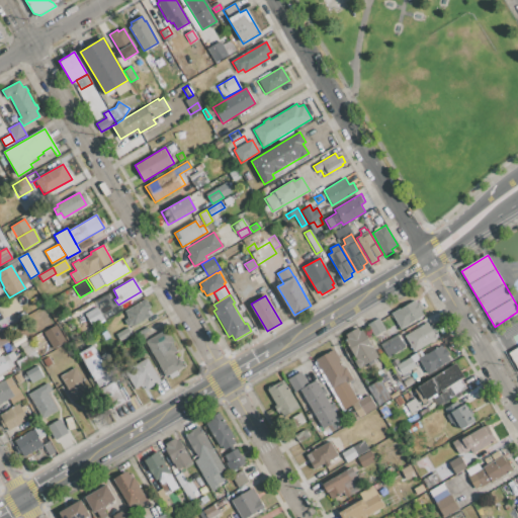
[(4,318),(0,311),(0,306),(15,298),(21,309),(4,318)]
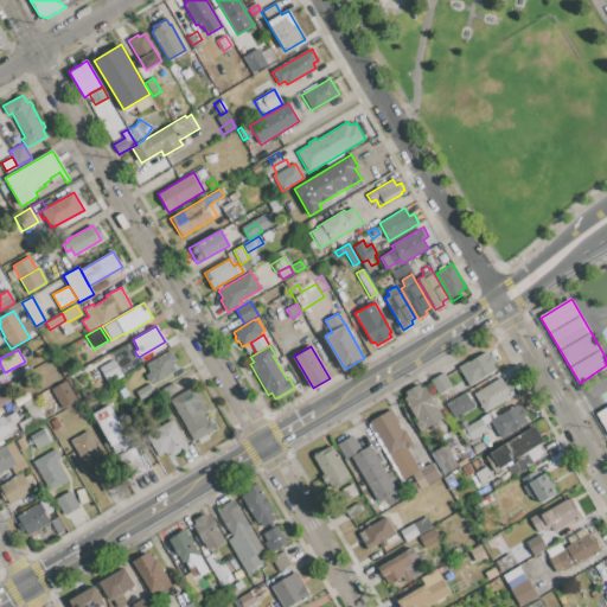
[(172,363),(176,370),(155,382),(154,381),(151,383),(146,375),(149,372),(146,364),(171,351),(176,360),(172,363)]
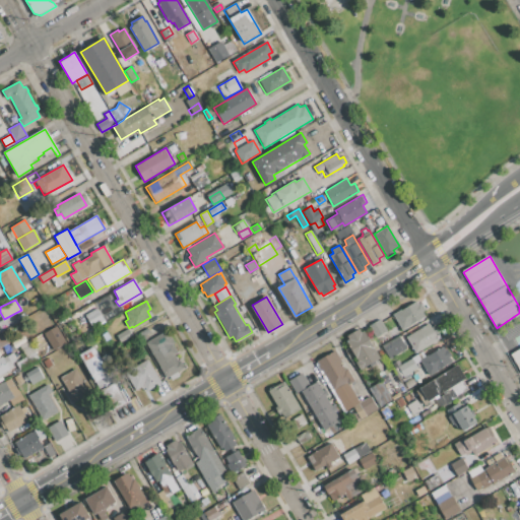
[(421,311),(426,317),(402,330),(393,315),(416,302),(418,305),(420,304),(425,310),(421,311)]
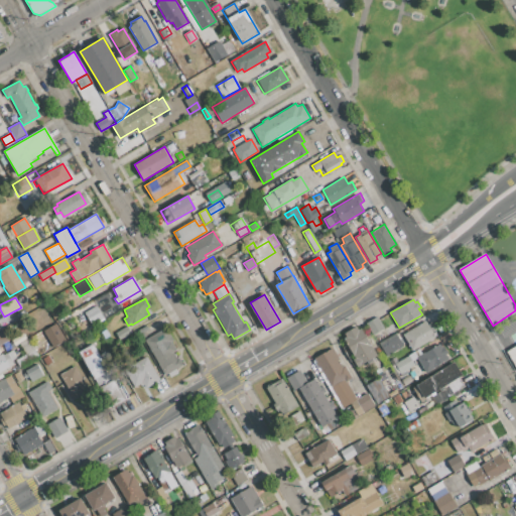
[(96,305),(103,317),(92,325),(85,312),(96,305)]
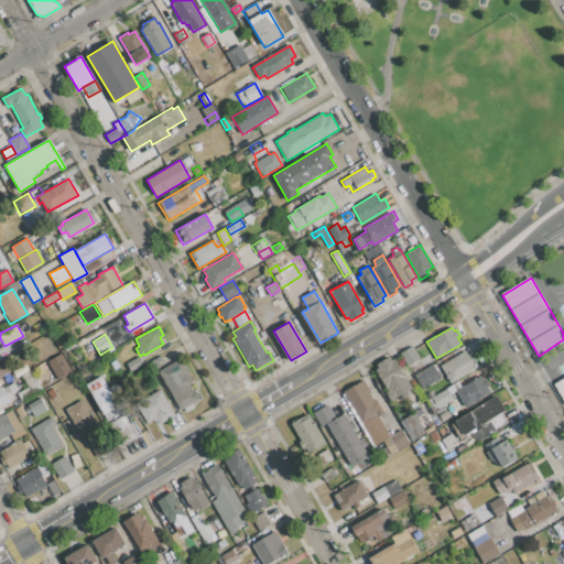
[(420,359),(408,366),(400,353),(412,346),(420,359)]
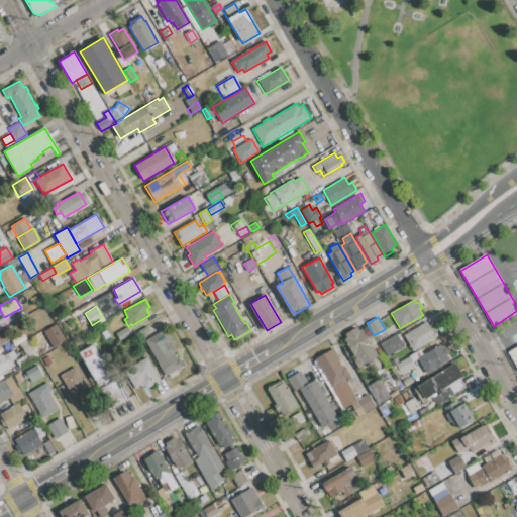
[(429,325),(431,324),(435,331),(433,332),(436,337),(413,351),(404,335),(427,321),(429,325)]
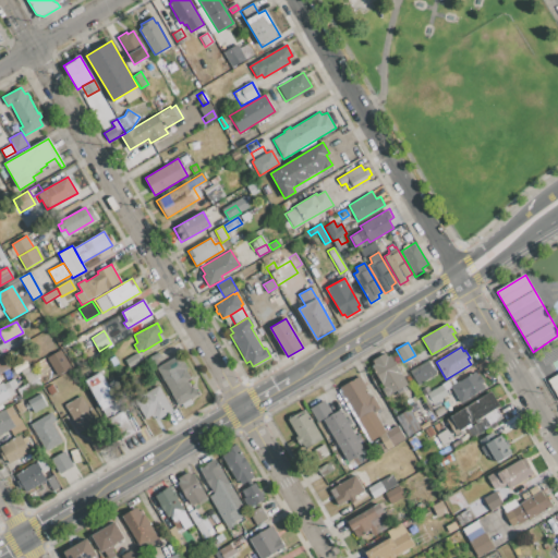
[(63,368),(56,354),(61,351),(69,365),(63,368)]
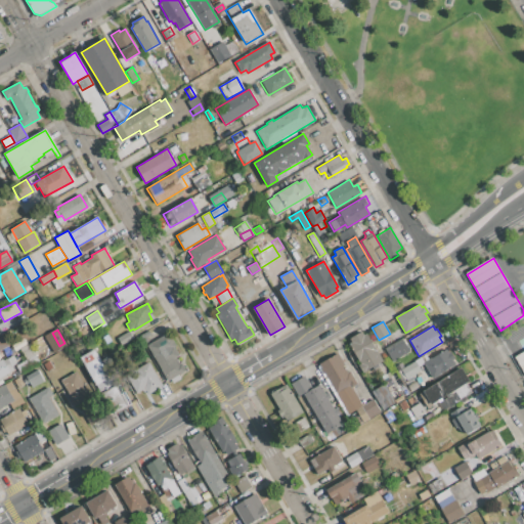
[(31,341),(27,335),(34,331),(38,337),(31,341)]
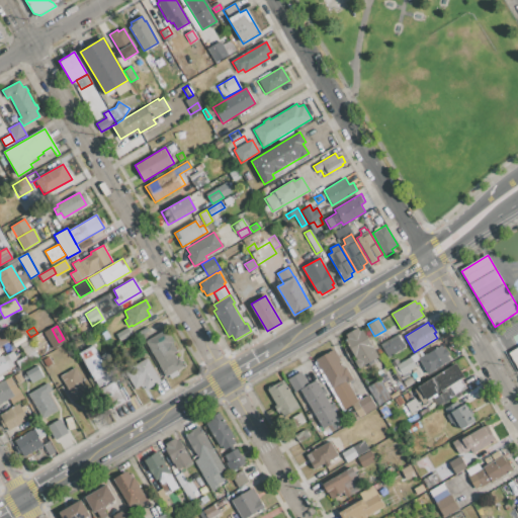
[(374,363),(369,366),(367,362),(358,367),(355,361),(357,360),(345,339),(347,338),(345,334),(357,327),(359,331),(361,330),(377,356),(372,359),(374,363)]
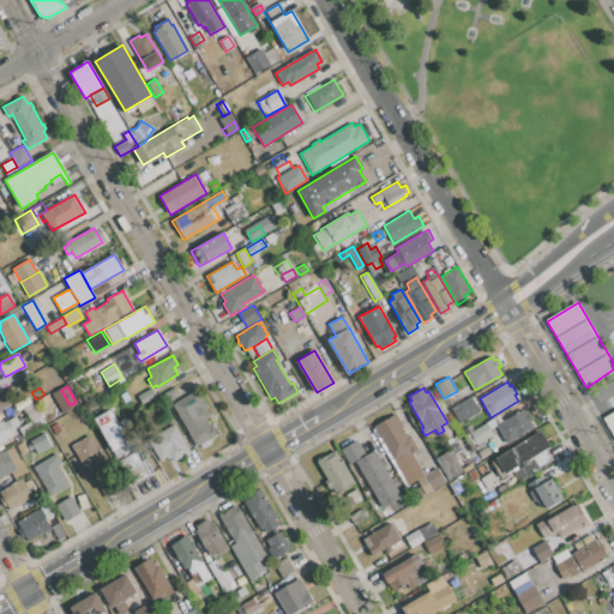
[(150,389),(156,398),(143,405),(138,396),(150,389)]
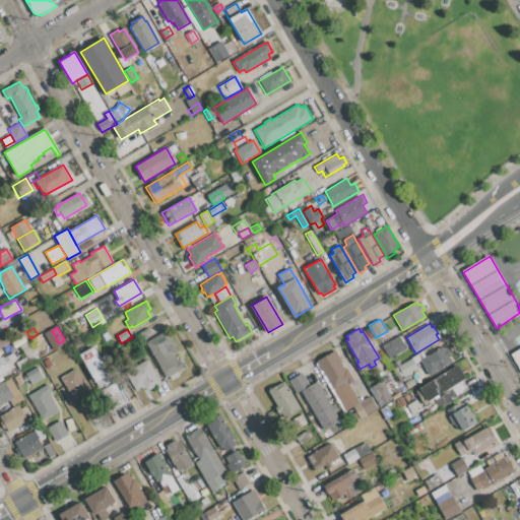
[(180,361),(184,368),(178,372),(180,375),(172,380),(169,377),(166,379),(144,343),(167,330),(174,343),(173,344),(178,352),(173,354),(178,363),(180,361)]
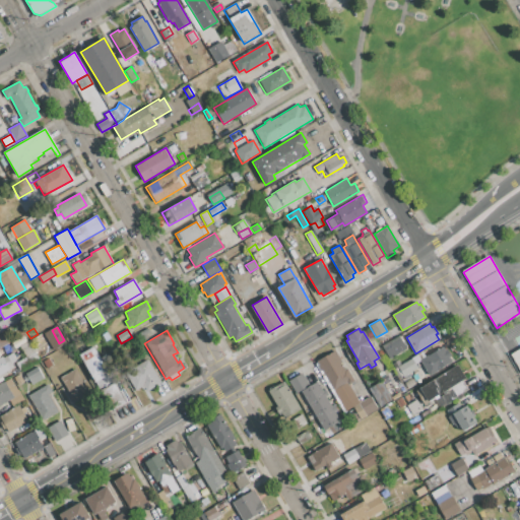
[(110,338),(106,341),(102,335),(106,332),(110,338)]
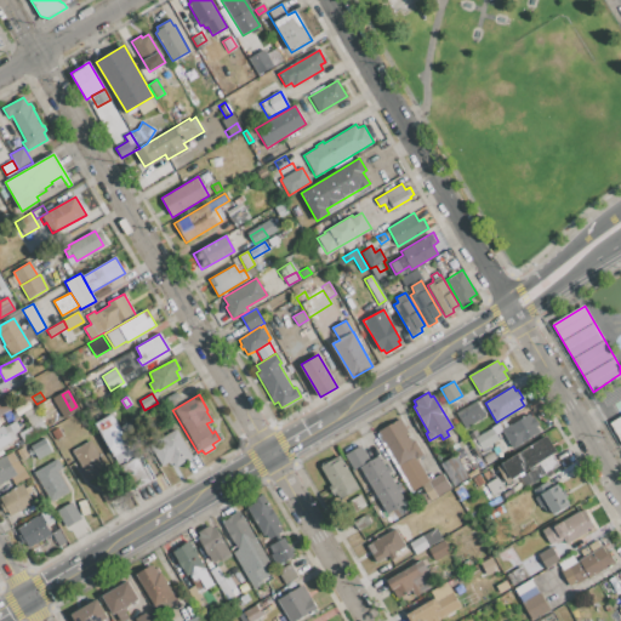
[(17,417),(12,408),(26,399),(32,409),(23,414),(17,417)]
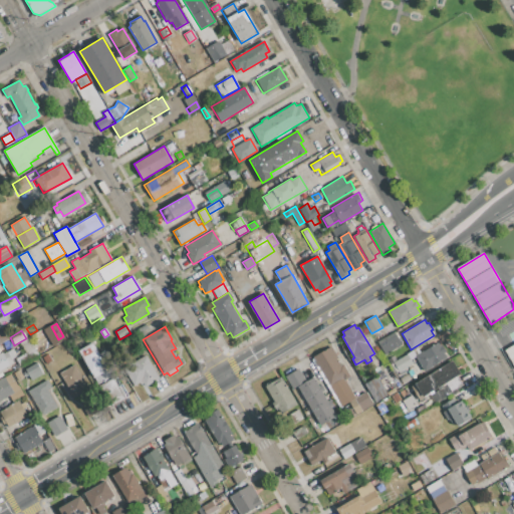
[(380,347),(376,341),(394,331),(398,337),(380,347)]
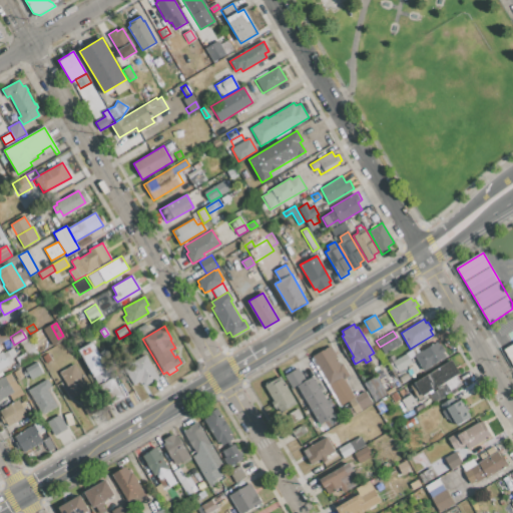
[(399,344),(395,338),(401,334),(404,341),(399,344)]
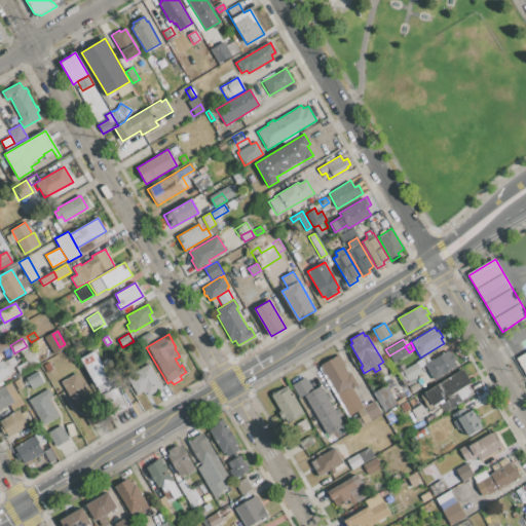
[(26,362),(20,350),(27,346),(28,347),(29,346),(39,364),(21,375),(16,367),(26,362)]
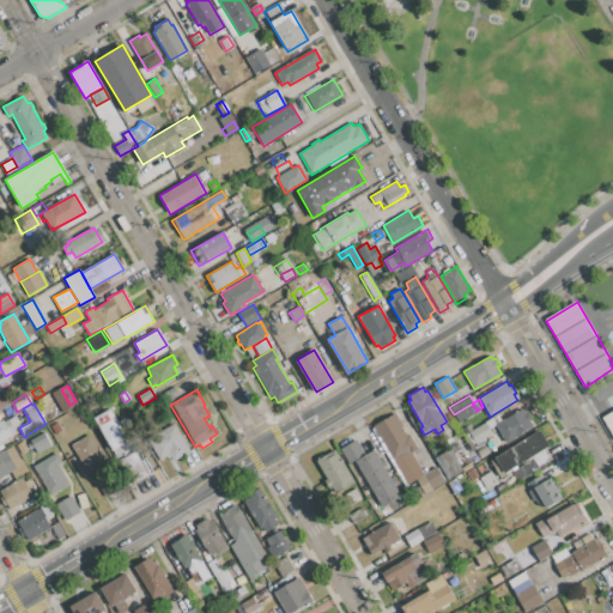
[(507,444),(495,424),(522,408),(523,412),(526,411),(532,420),(529,422),(532,426),(515,437),(516,438),(507,444)]
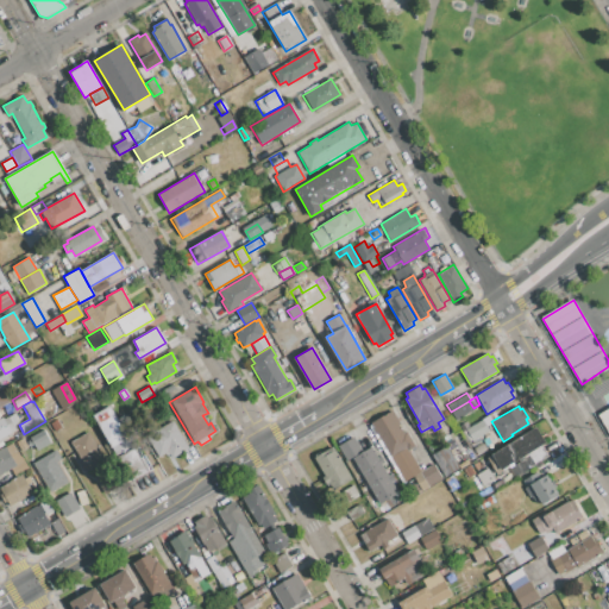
[(106,409),(110,407),(123,428),(119,431),(125,441),(112,449),(94,416),(106,409)]
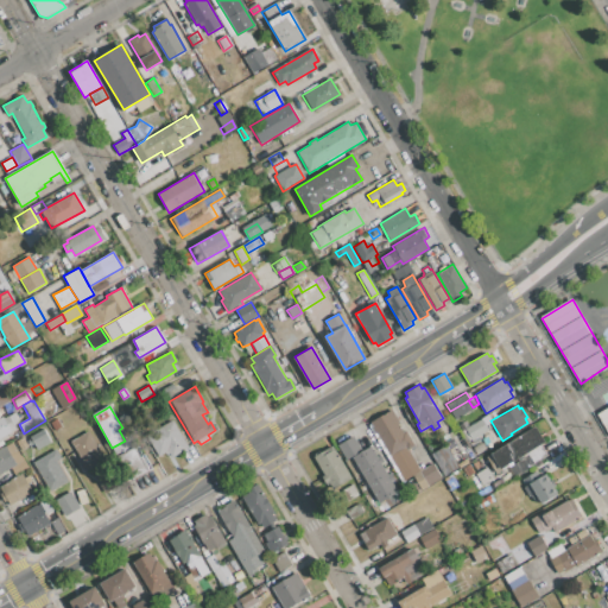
[(607,407),(607,434),(596,415),(607,407)]
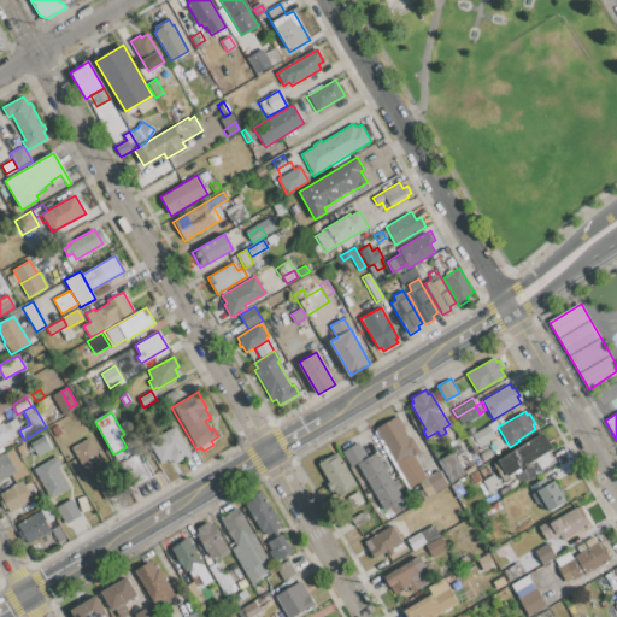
[(398,416),(405,428),(403,429),(409,439),(411,436),(421,452),(412,457),(411,454),(397,463),(382,439),(380,440),(374,429),(398,416)]
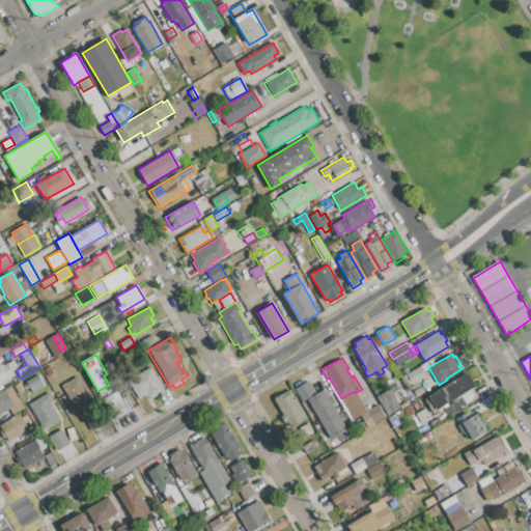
[(424,370),(421,365),(431,359),(435,364),(424,370)]
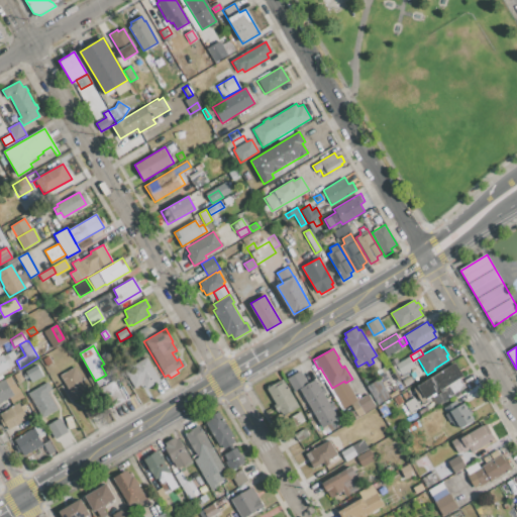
[(0,355),(3,354),(4,356),(12,351),(16,358),(11,362),(13,365),(10,367),(10,368),(0,373),(0,355)]
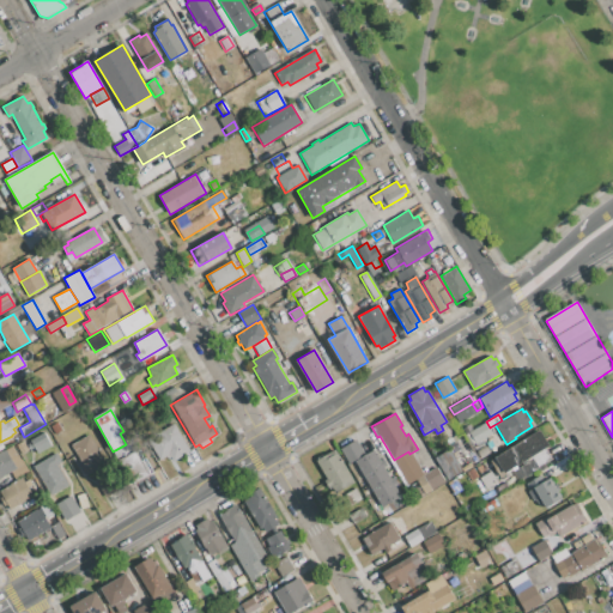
[(55,434),(50,426),(58,423),(62,430),(55,434)]
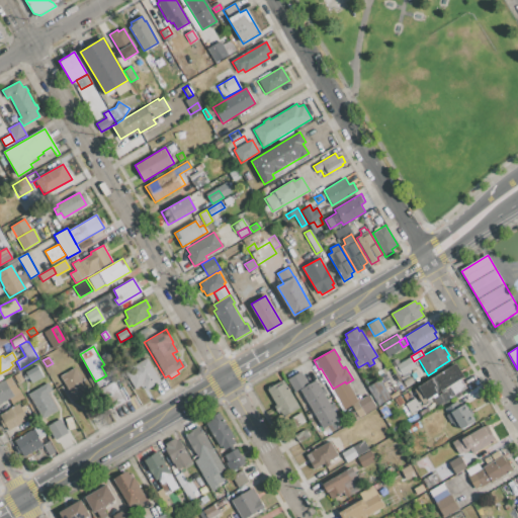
[(398,375),(393,367),(411,357),(416,366),(406,372),(408,375),(404,378),(401,373),(398,375)]
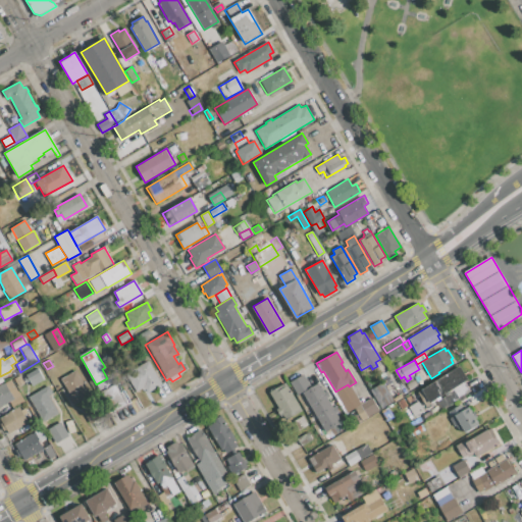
[(146,389),(144,392),(142,388),(136,393),(125,374),(148,361),(162,384),(148,393),(146,389)]
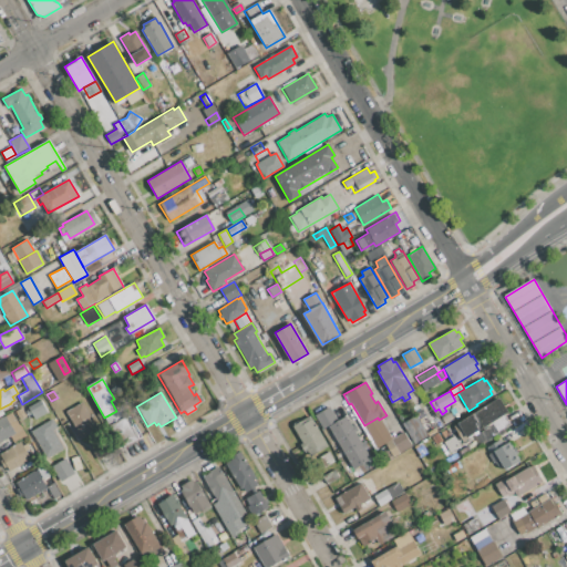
[(507,412),(467,437),(459,423),(498,398),(507,412)]
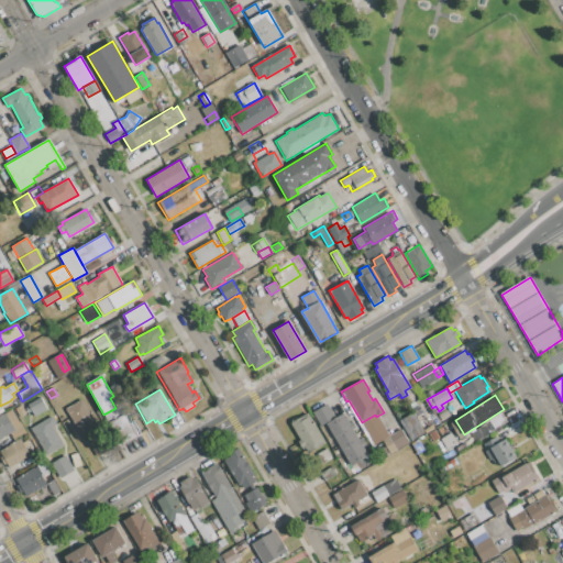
[(28,405),(40,397),(46,409),(34,416),(31,410),(28,412),(25,409),(29,407),(28,405)]
